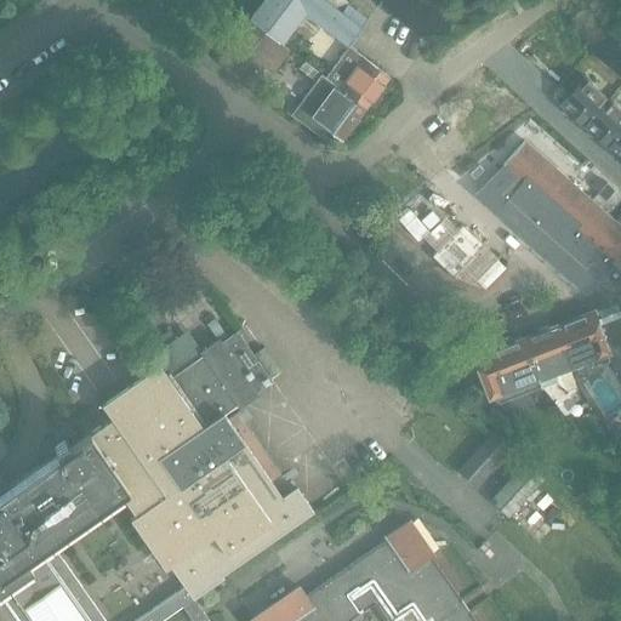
[(262,0),(249,20),(281,44),(305,13),(348,45),(368,18),(347,3),(341,11),(324,0),(262,0)]
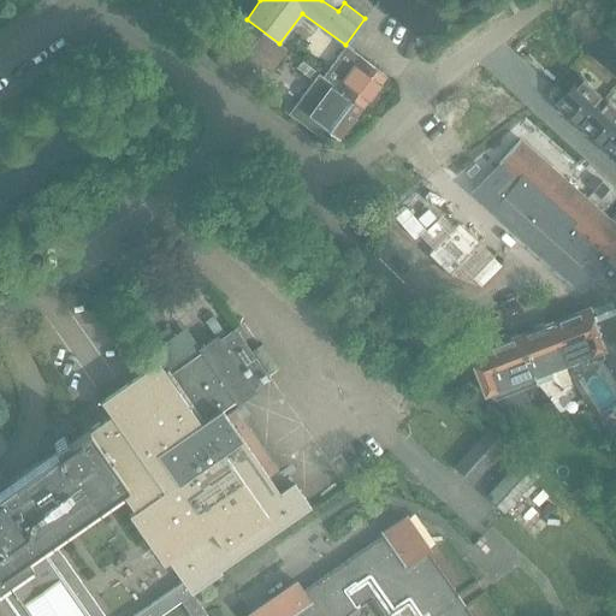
[(286,52),(277,45),(248,22),(217,61),(247,86),(260,67),(270,75),(286,52)]
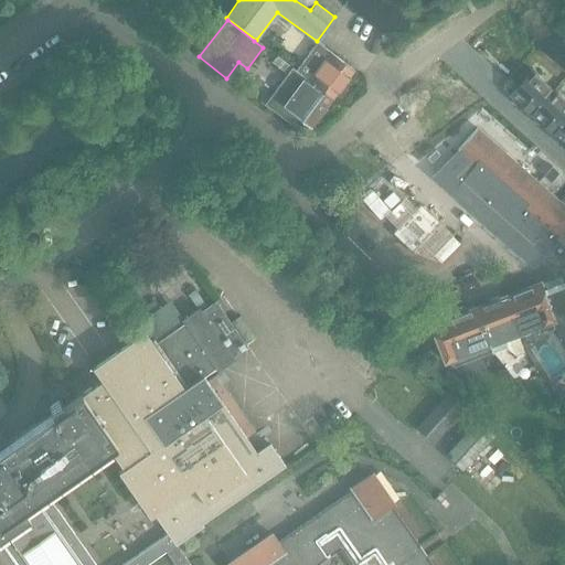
[(353,70),(341,61),(326,50),(322,53),(313,46),(296,70),(306,76),(305,77),(332,98),(353,70)]
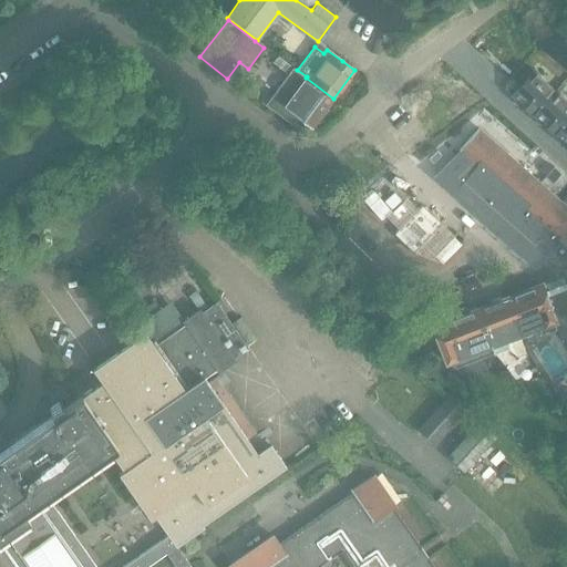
[(294,69),(266,105),(288,122),(295,114),(312,127),(333,99),(306,78),(294,69)]
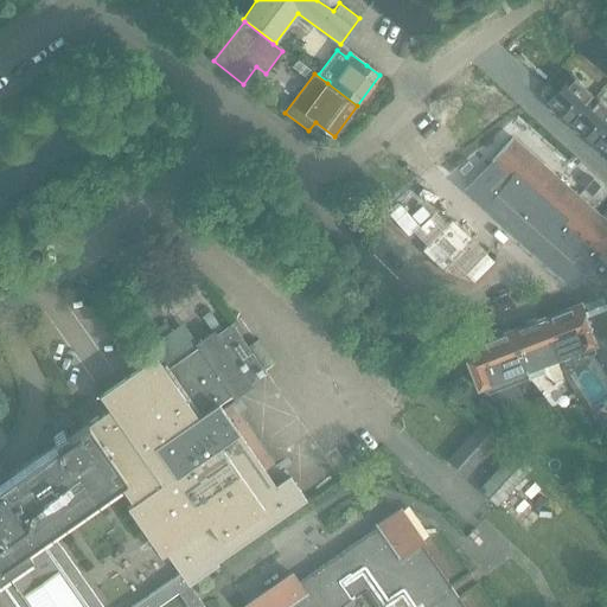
[(573,77),(549,104),(574,127),(598,100),(573,77)]
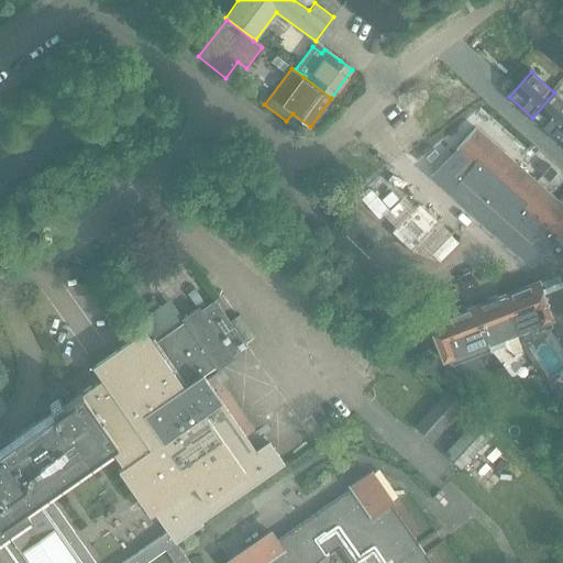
[(562,99),(554,92),(532,118),(554,138),(562,127),(562,99)]
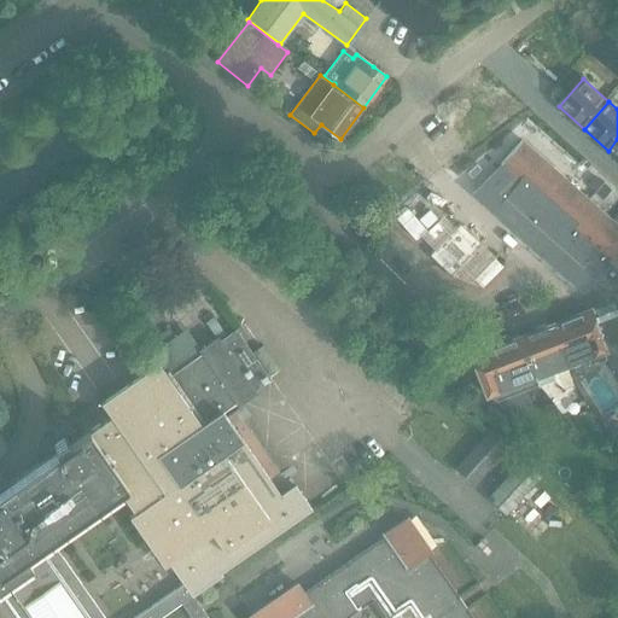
[(507,169),(474,194),(583,292),(589,286),(590,285),(617,254),(617,226),(611,220),(617,213),(602,199),(595,193),(588,186),(536,140),(530,147),(523,140),(501,164),(507,169)]
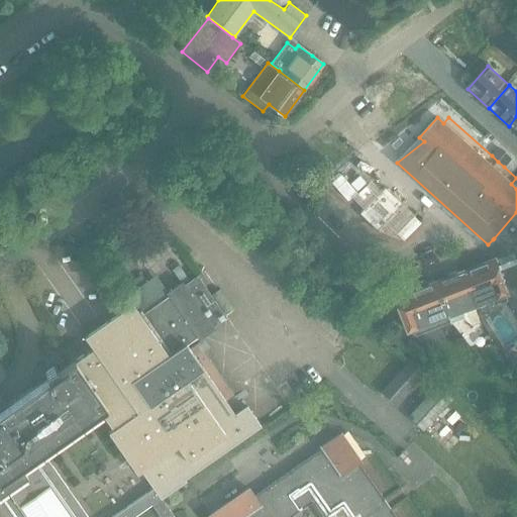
[(498,162),(504,153),(500,149),(499,148),(492,156),(498,162)]
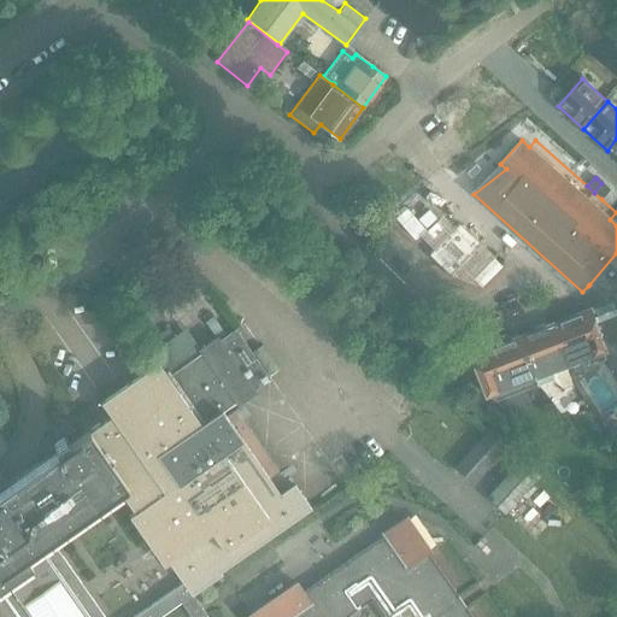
[(609,191),(601,183),(594,193),(601,199),(609,191)]
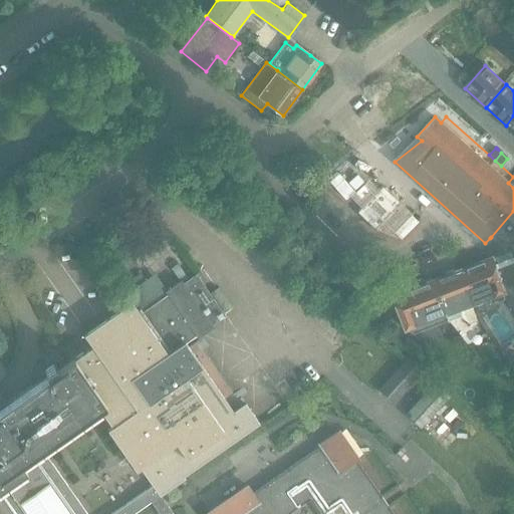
[(513,211),(491,237),(490,238),(504,251),(513,239),(513,211)]
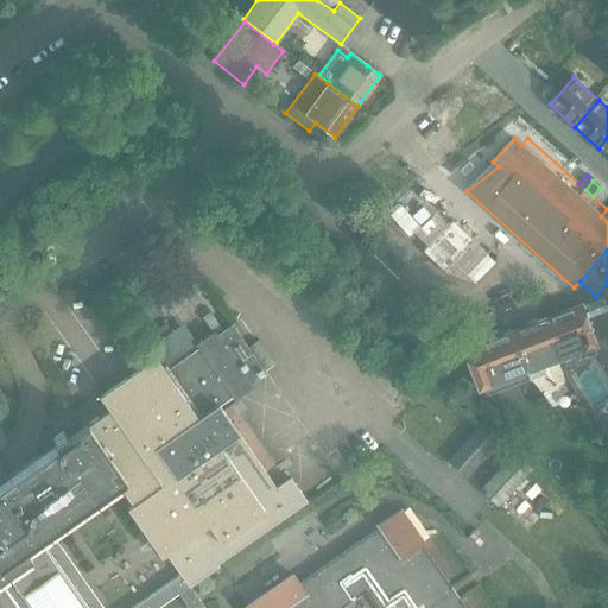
[(581,306),(542,322),(557,359),(557,360),(577,352),(581,358),(594,353),(594,346),(595,344),(607,340),(607,283),(596,297),(600,299),(581,306)]
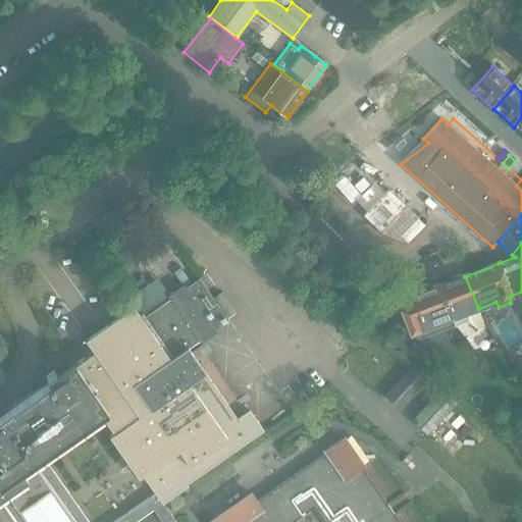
[(465,276),(439,286),(455,324),(467,320),(464,314),(478,309),(478,308),(465,276)]
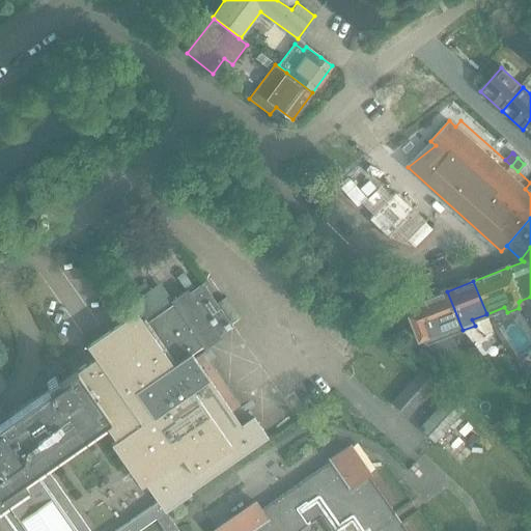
[(49,389),(9,416),(1,422),(0,422),(0,530),(409,530),(370,475),(371,475),(353,447),(335,459),(335,460),(264,509),(259,503),(218,530),(178,530),(166,512),(192,494),(191,493),(264,440),(269,438),(264,432),(253,416),(242,425),(192,354),(232,326),(232,325),(202,282),(172,303),(144,324),(136,311),(86,345),(94,357),(60,381),(56,375),(46,383),(49,389)]
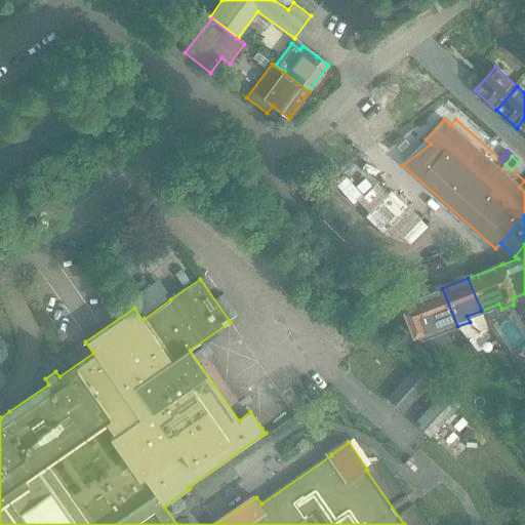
[(442,288),(400,305),(412,336),(416,335),(417,335),(422,340),(455,327),(456,327),(457,326),(442,288)]
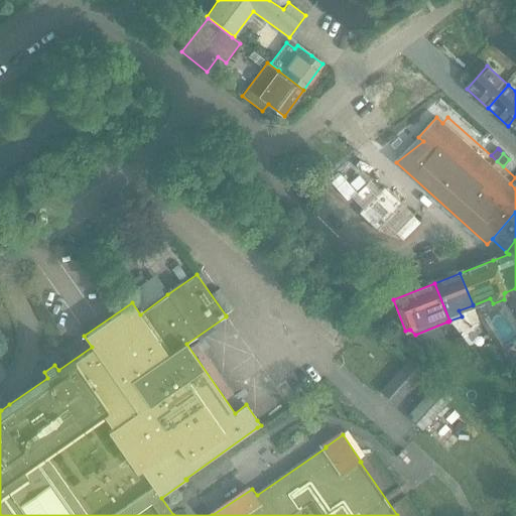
[(413,357),(419,350),(407,339),(401,345),(413,357)]
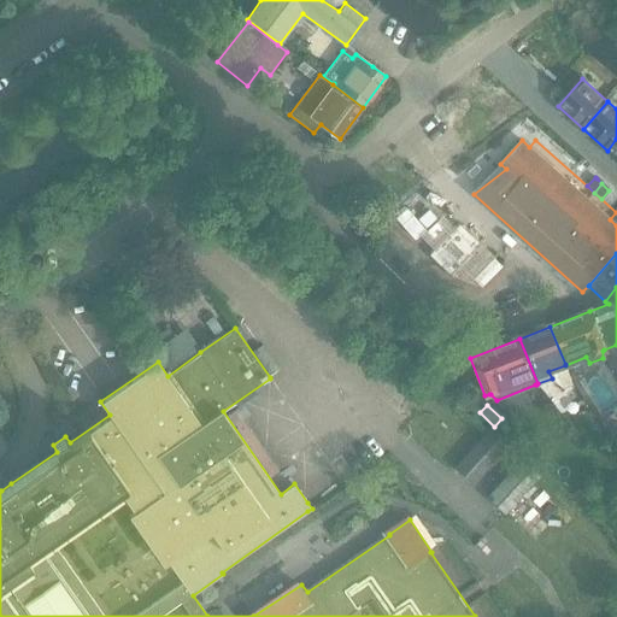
[(491,428),(456,466),(457,468),(474,482),(509,445),(491,428)]
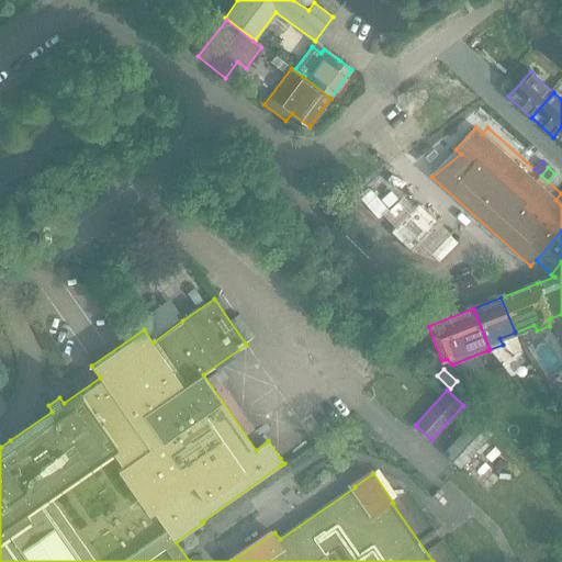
[(476,417),(444,451),(460,467),(493,431),(476,417)]
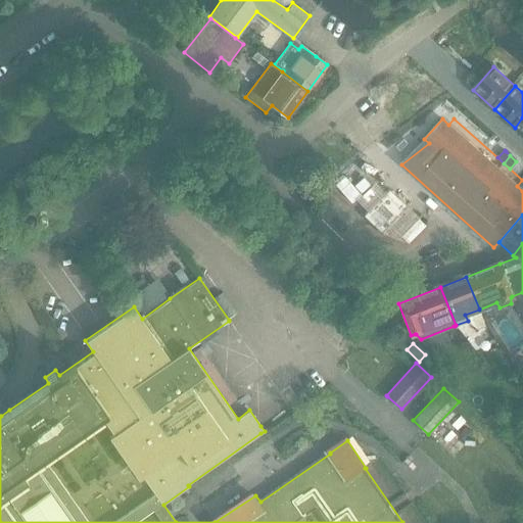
[(489,416),(485,420),(495,429),(500,425),(489,416)]
